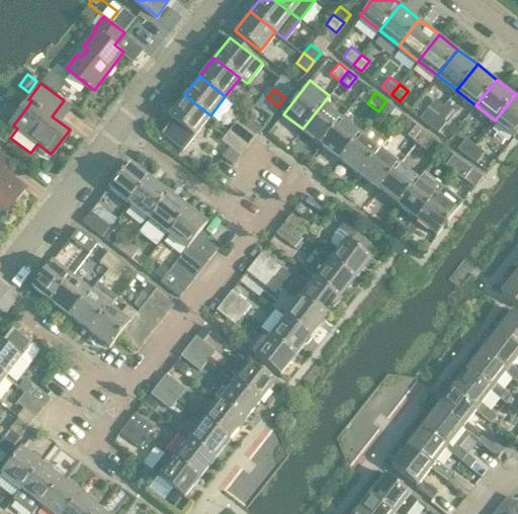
[(517,96),(516,94),(495,120),(514,136),(517,131),(517,96)]
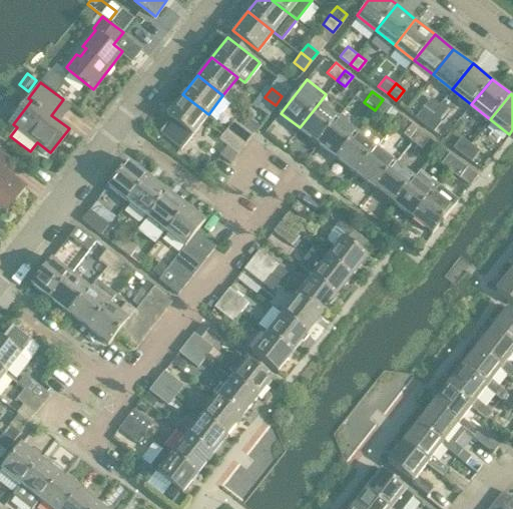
[(182,147),(208,114),(182,94),(167,113),(171,116),(160,130),(182,147)]
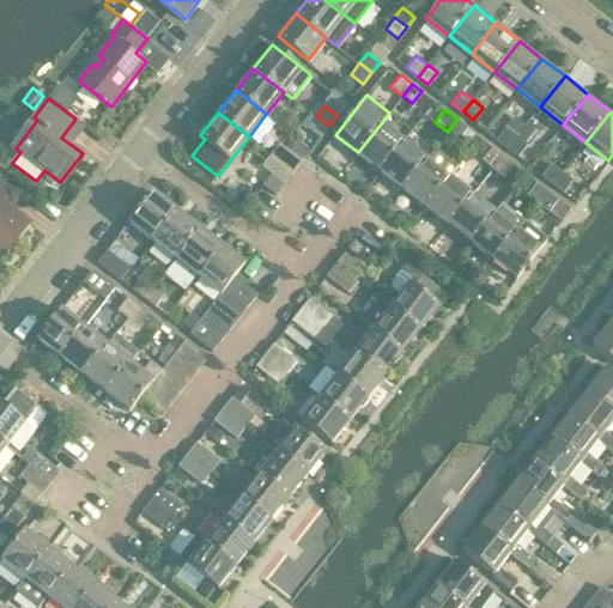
[(320,137),(329,126),(316,116),(308,127),(320,137)]
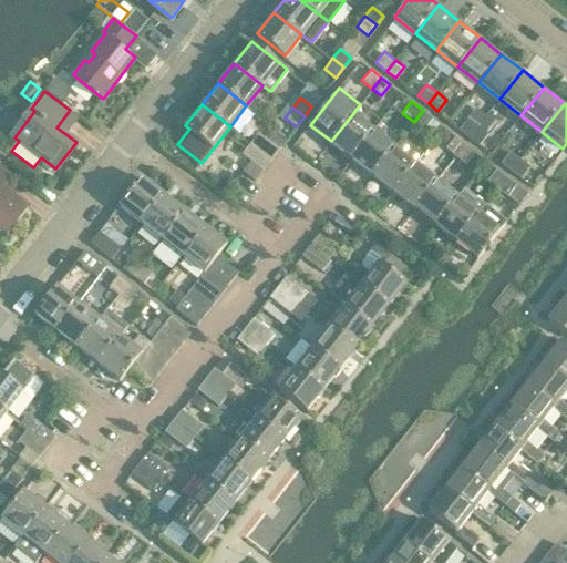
[(423,110),(414,122),(423,129),(432,118),(423,110)]
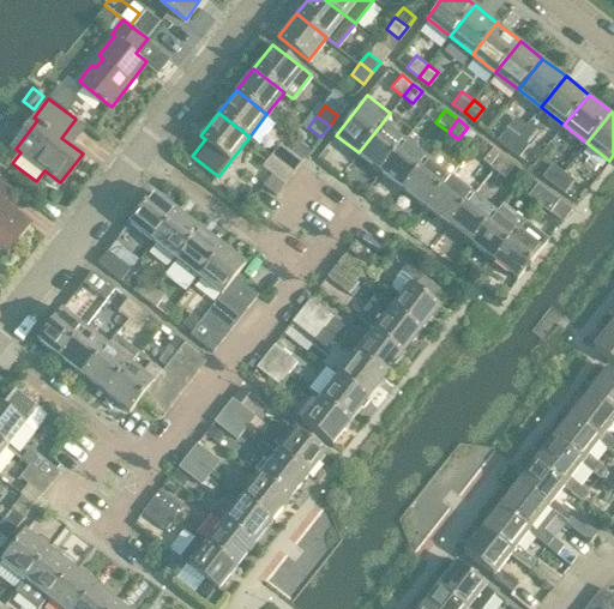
[(359,152),(381,170),(405,140),(383,122),(359,152)]
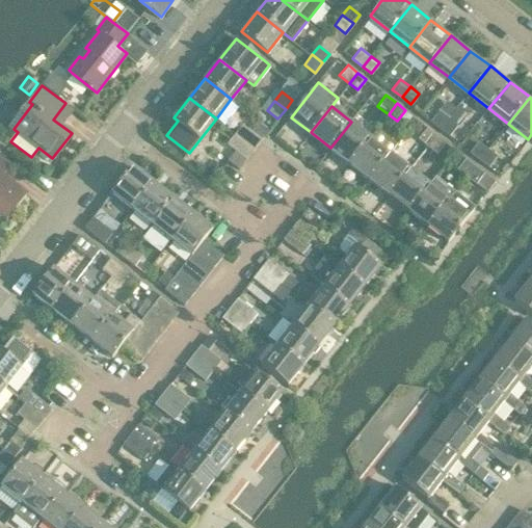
[(441,128),(449,117),(440,110),(431,121),(441,128)]
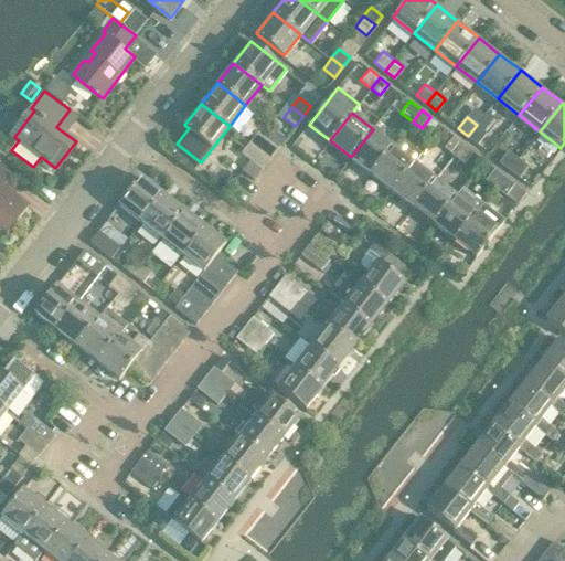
[(477,125),(468,136),(477,144),(486,131),(477,125)]
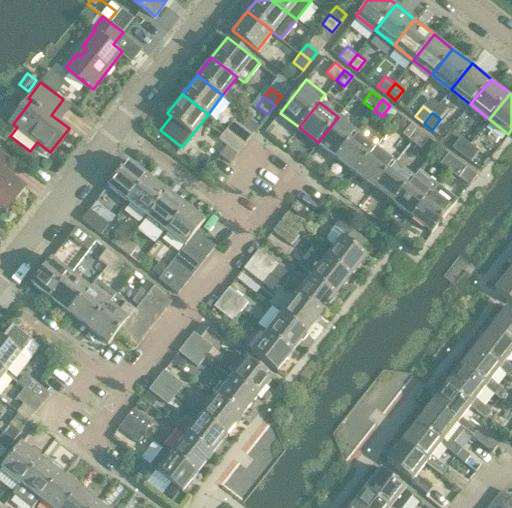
[(357,131),(356,131),(338,117),(318,142),(336,157),(357,131)]
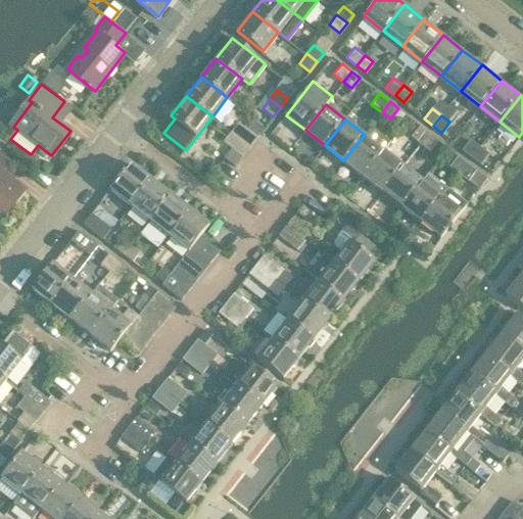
[(231,131),(250,146),(258,136),(239,121),(231,131)]
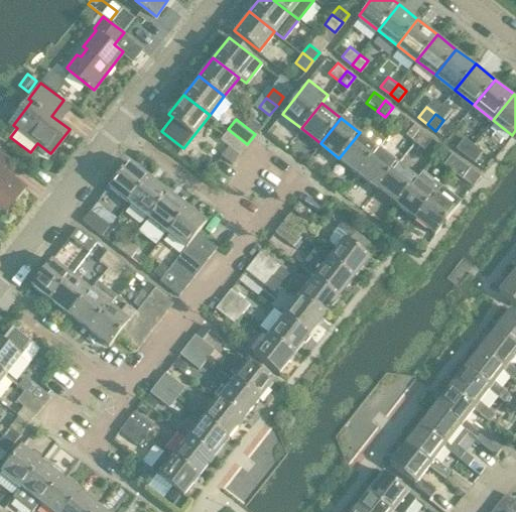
[(379,147),(378,147),(385,137),(366,122),(359,132),(360,132),(339,158),(358,173),(379,147)]
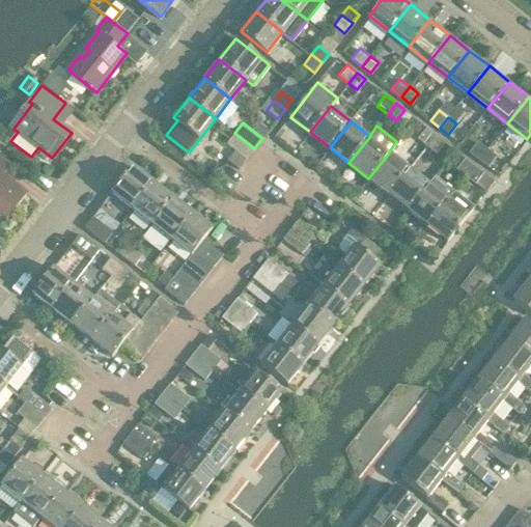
[(427,144),(436,134),(426,127),(418,137),(427,144)]
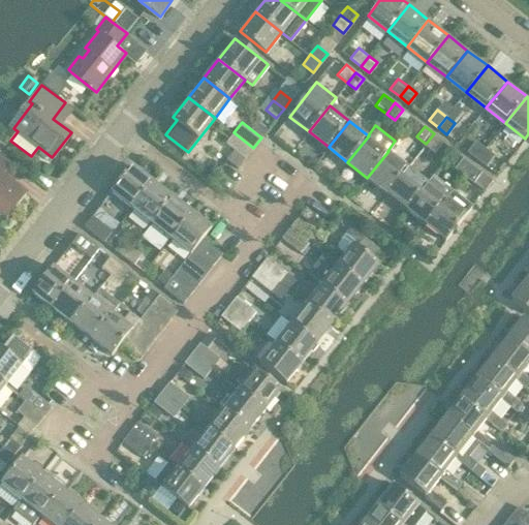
[(246,157),(253,148),(234,132),(226,142),(246,157)]
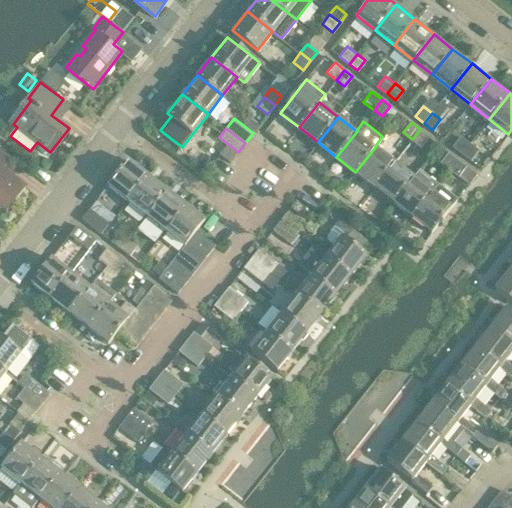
[(420,129),(412,139),(420,146),(428,136),(420,129)]
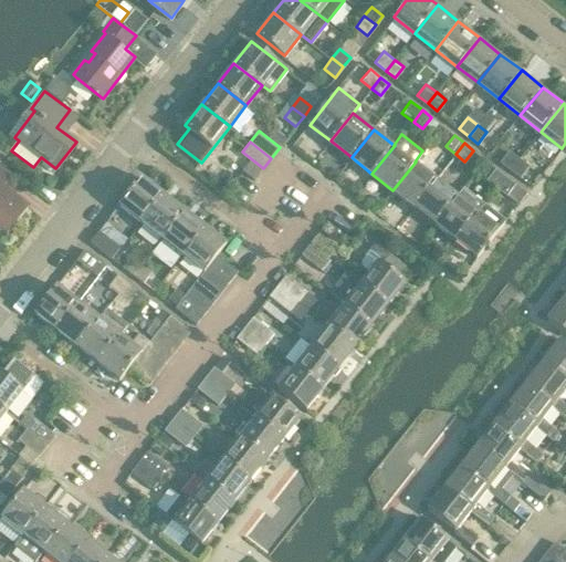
[(511,169),(521,158),(509,149),(500,160),(511,169)]
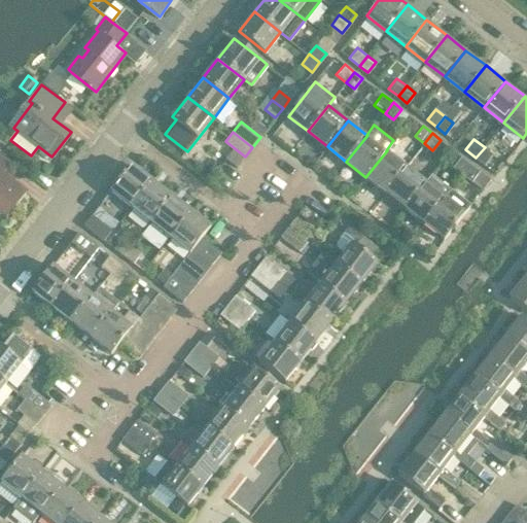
[(485,147),(476,158),(484,164),(492,152),(485,147)]
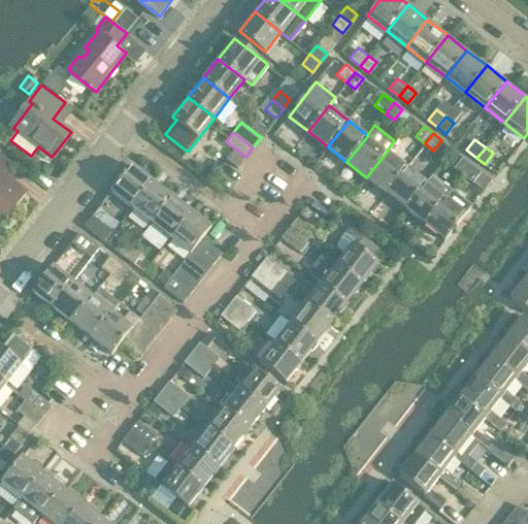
[(386,193),(406,166),(388,151),(366,177),(386,193)]
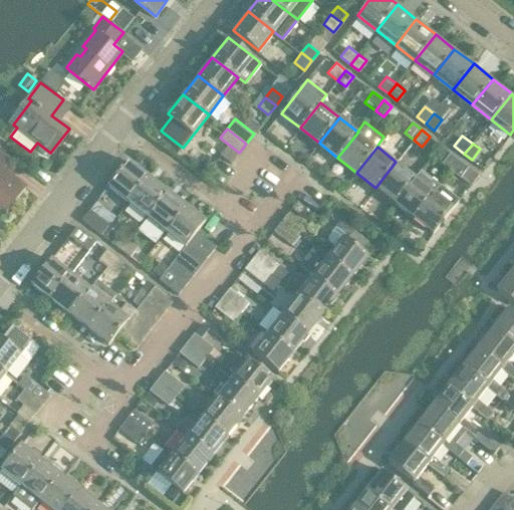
[(2,168),(10,157),(0,149),(0,206),(6,211),(26,186),(2,168)]
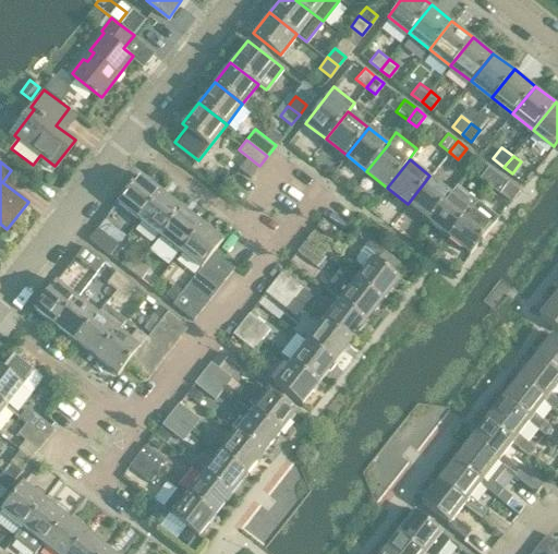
[(490,184),(499,173),(488,165),(480,177),(490,184)]
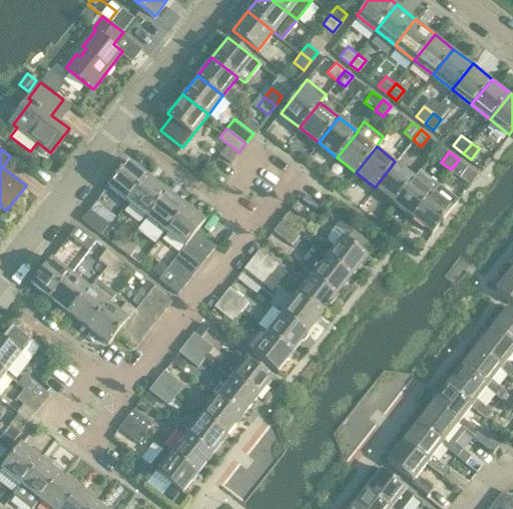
[(128,199),(148,174),(128,158),(108,183),(128,199)]
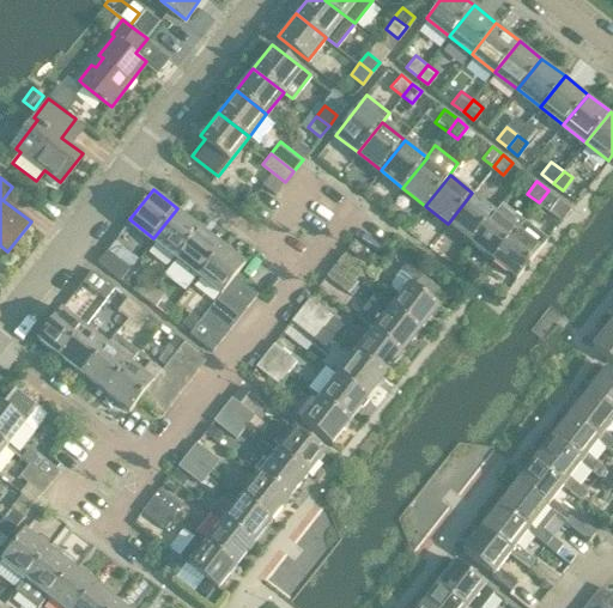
[(548,190),(539,202),(548,211),(558,198),(548,190)]
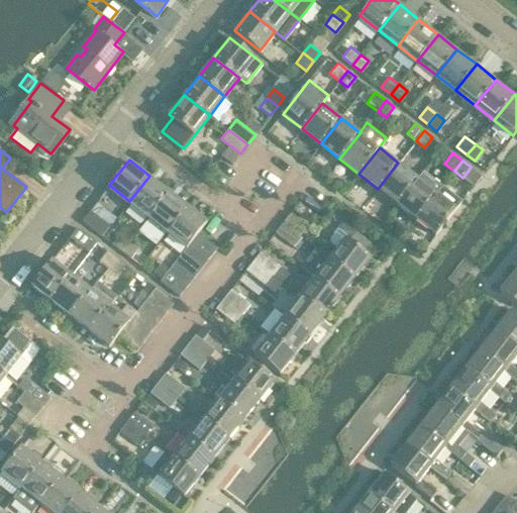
[(397,203),(417,178),(398,163),(378,189),(397,203)]
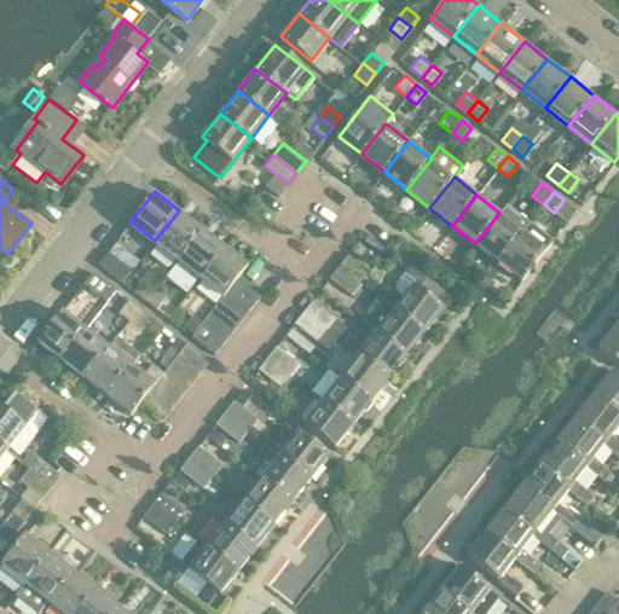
[(498,261),(524,231),(522,230),(530,220),(508,203),(499,213),(475,243),(498,261)]
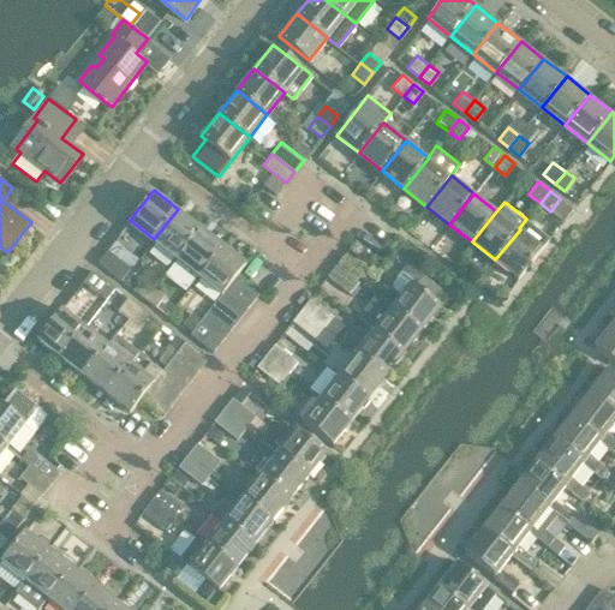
[(177,257),(199,227),(178,209),(154,239),(177,257)]
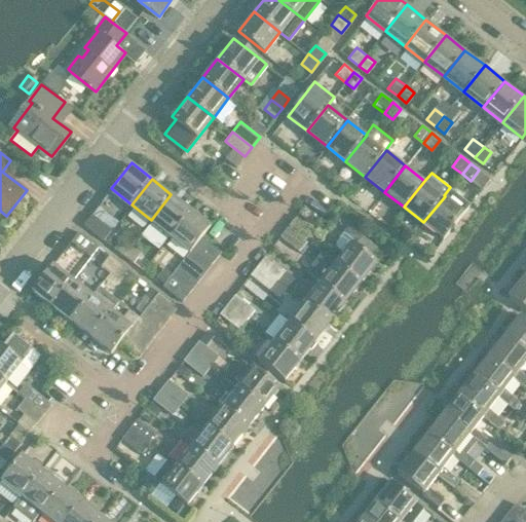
[(445,196),(423,222),(443,237),(464,211),(471,203),(450,187),(444,195),(445,196)]
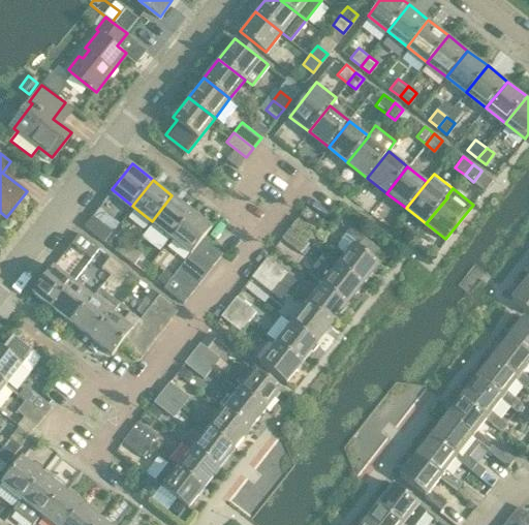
[(172,237),(192,211),(172,195),(152,221),(172,237)]
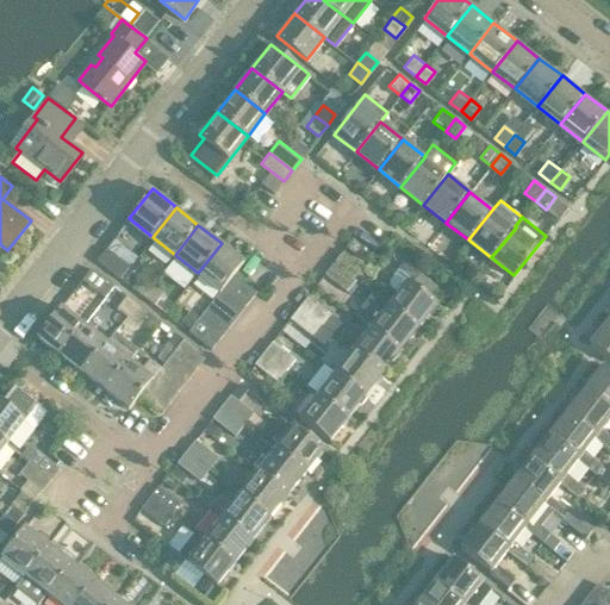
[(225,285),(234,273),(243,261),(222,243),(198,273),(221,291),(225,285)]
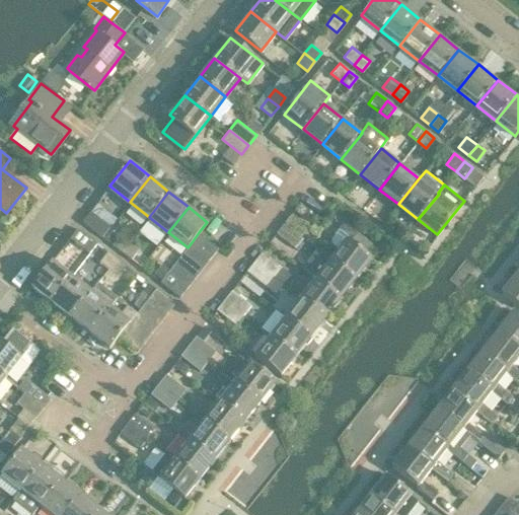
[(110,224),(91,210),(83,220),(102,234),(110,224)]
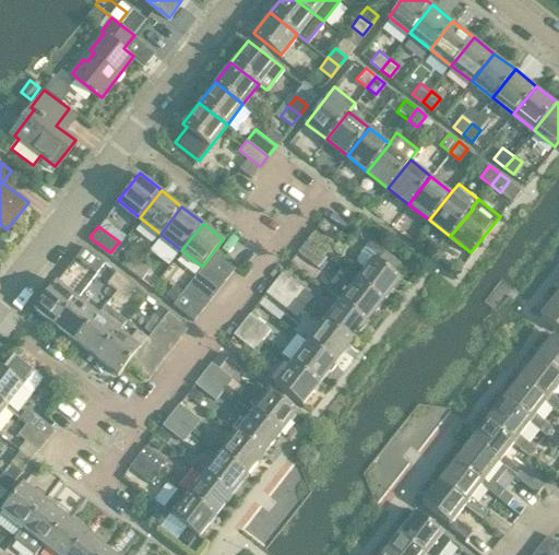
[(306,239),(326,256),(335,245),(314,228),(306,239)]
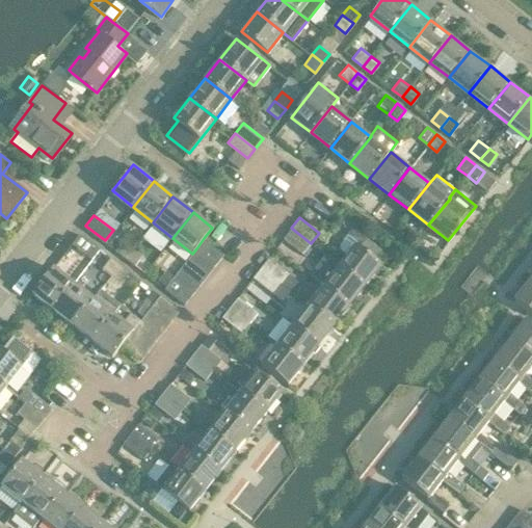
[(302,253),(311,243),(291,228),(284,237),(302,253)]
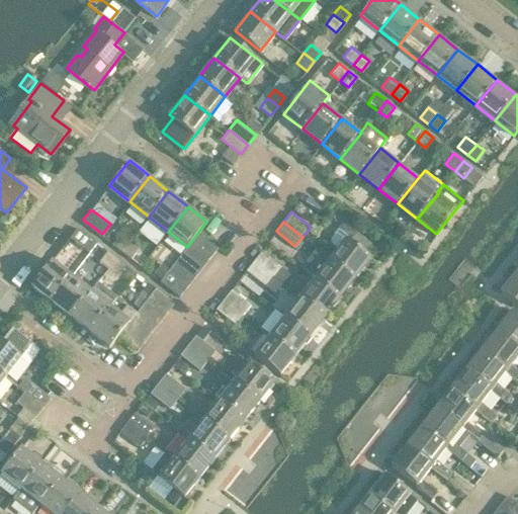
[(367,242),(351,230),(342,223),(330,238),(331,242),(337,247),(329,257),(354,277),(370,258),(361,251),(367,242)]
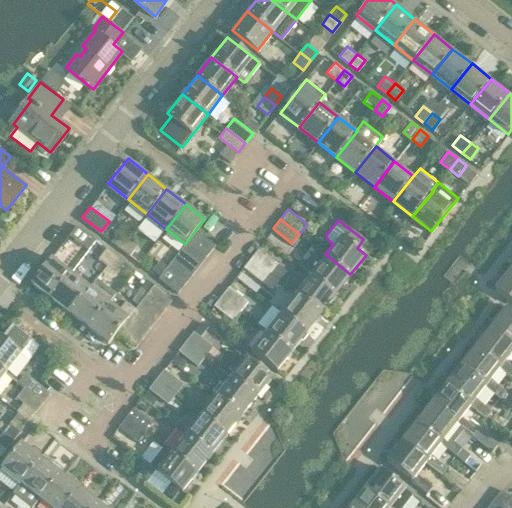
[(96,237),(78,223),(70,232),(89,247),(96,237)]
